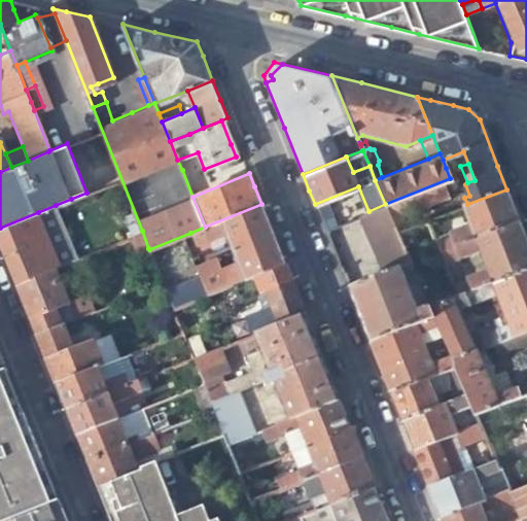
[(451,177),(450,178),(385,204),(391,218),(400,214),(447,195),(445,188),(454,184),(451,177)]
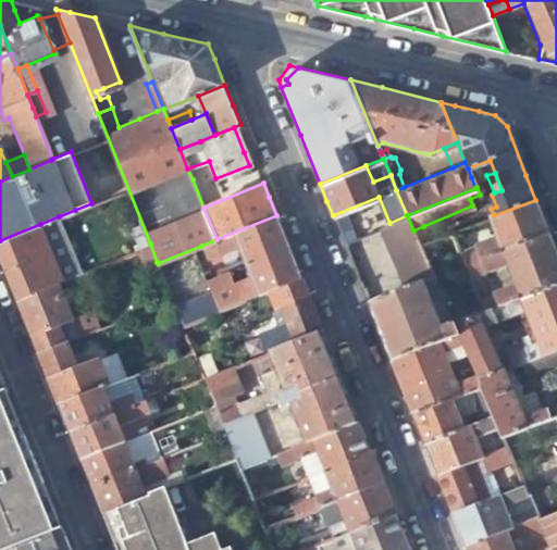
[(459,251),(465,265),(547,232),(540,213),(535,200),(494,215),(490,217),(496,236),(459,251)]
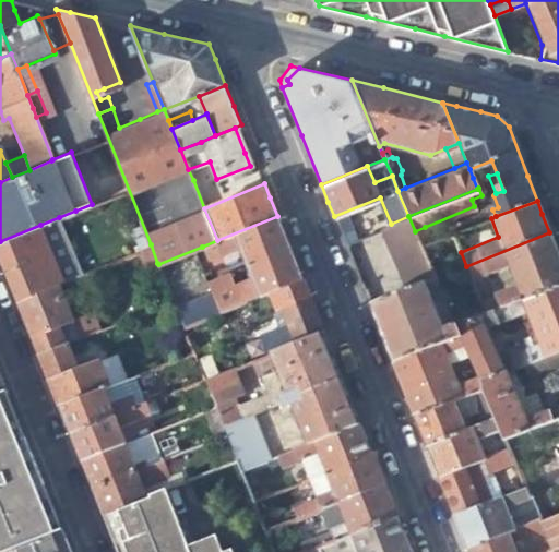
[(238,244),(251,277),(258,295),(301,277),(292,252),(277,216),(217,240),(202,247),(207,261),(235,250),(238,244)]
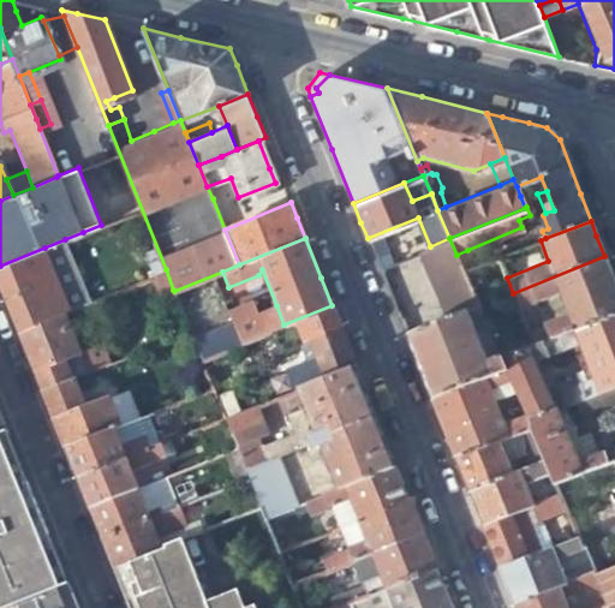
[(435,287),(447,317),(465,310),(478,305),(470,288),(463,269),(457,255),(449,238),(430,246),(419,251),(435,287)]
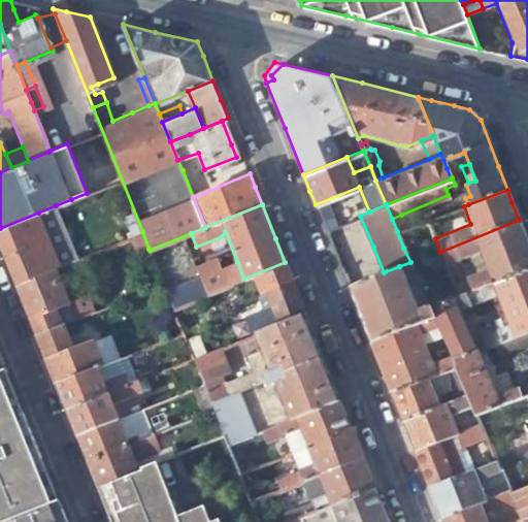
[(56,205),(38,213),(59,265),(61,264),(77,257),(56,205)]
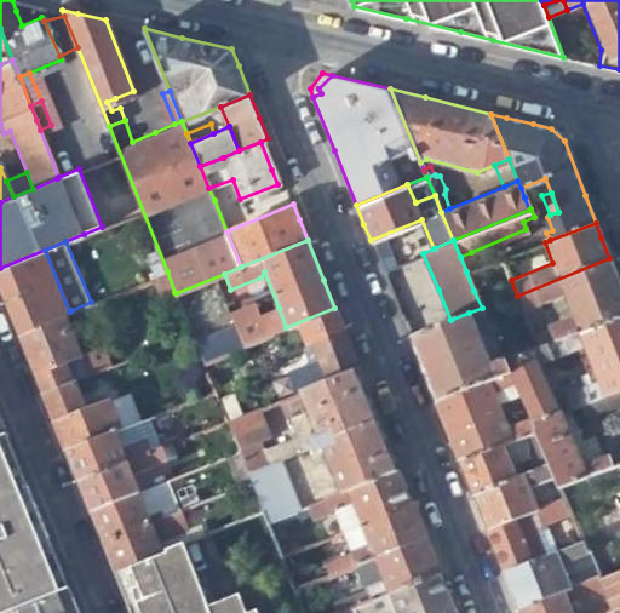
[(394,248),(377,256),(382,270),(400,263),(394,248)]
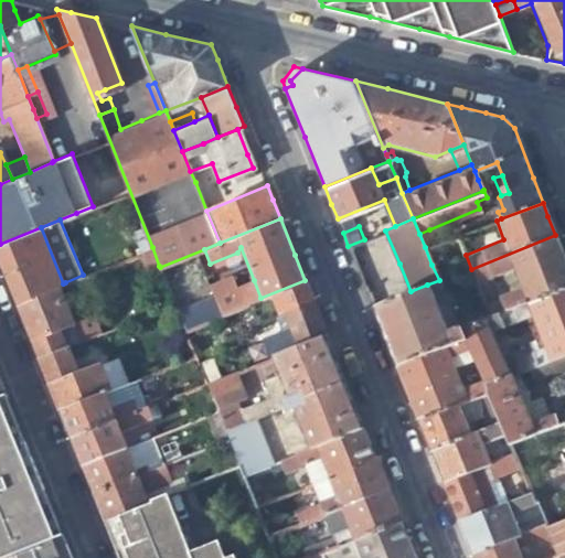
[(63,283),(41,227),(0,244),(0,265),(3,275),(14,302),(56,286),(63,283)]
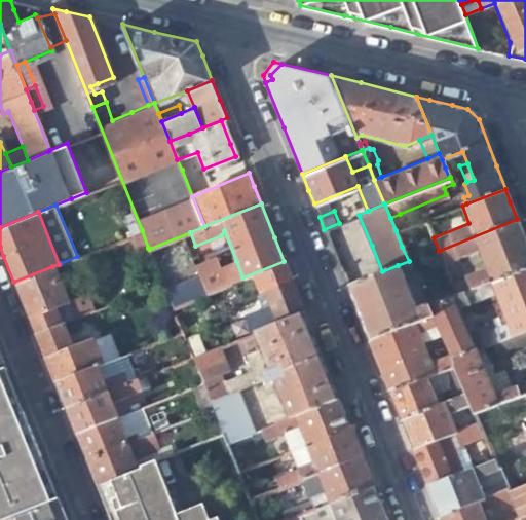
[(406,227),(400,214),(390,218),(396,230),(406,227)]
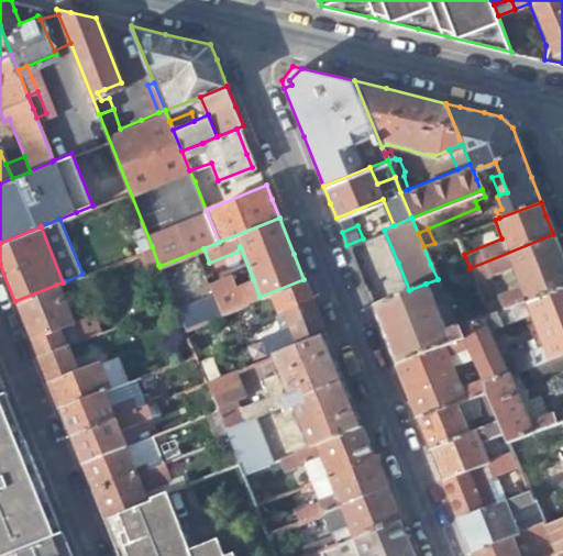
[(457,234),(434,243),(423,246),(430,264),(463,251),(457,234)]
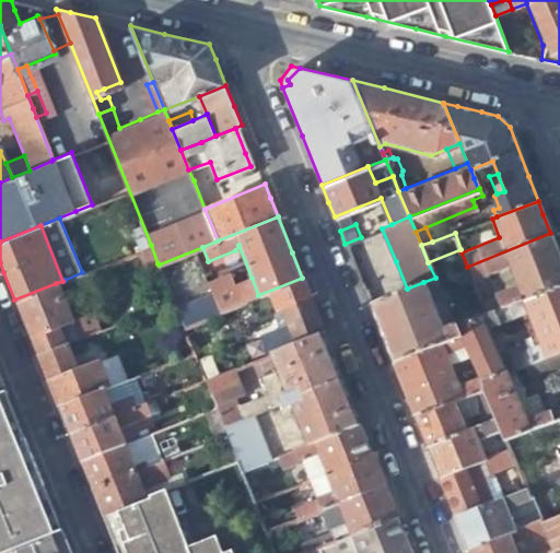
[(480,302),(485,314),(559,283),(559,258),(558,254),(550,233),(467,267),(471,278),(509,263),(517,286),(480,302)]
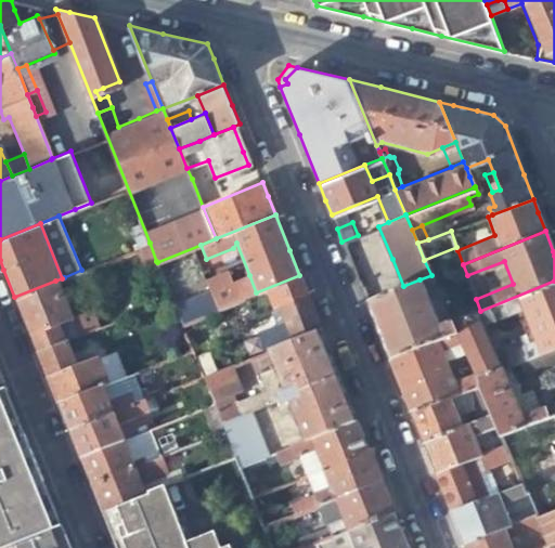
[(143,265),(156,261),(150,243),(136,248),(143,265)]
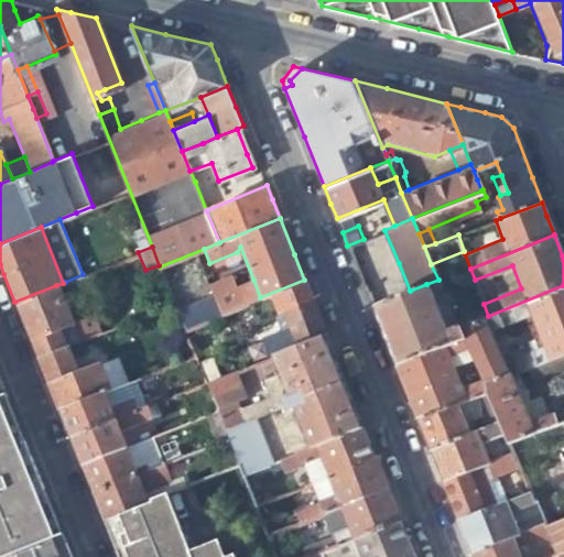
[(209,284),(213,293),(220,314),(247,303),(240,285),(236,287),(230,275),(209,284)]
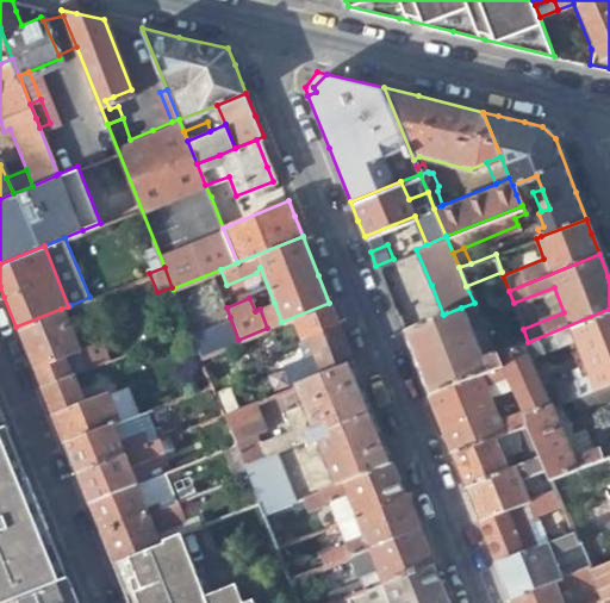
[(274,303),(260,309),(267,328),(281,322),(274,303)]
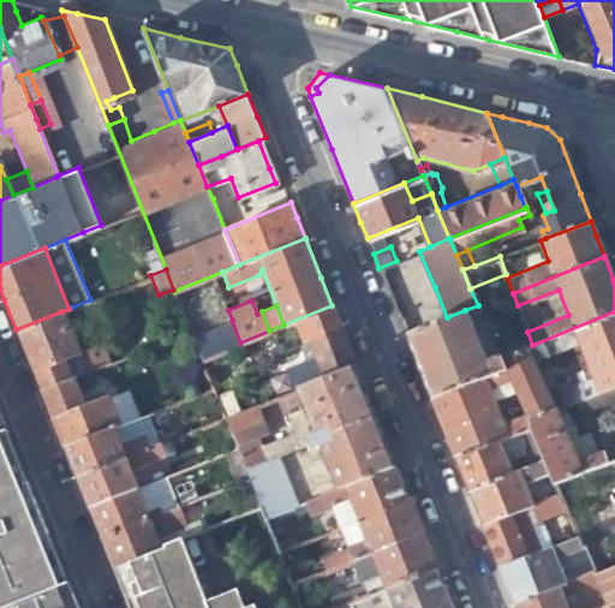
[(297,387),(356,363),(344,337),(340,327),(332,305),(284,325),(269,331),(278,352),(278,353),(300,345),(306,361),(285,369),(293,389),(297,387)]
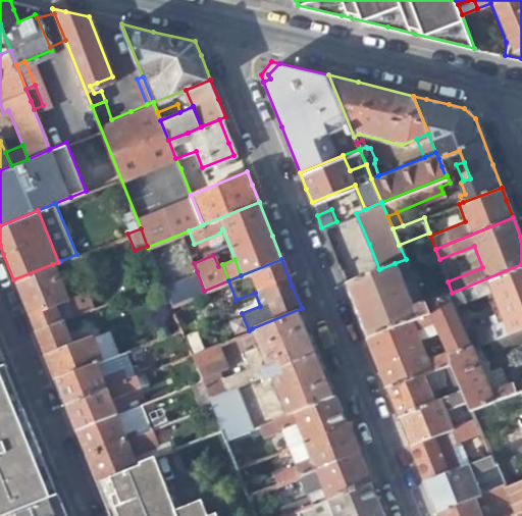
[(412,307),(395,263),(379,269),(344,282),(355,312),(365,337),(428,312),(425,303),(422,303),(412,307)]
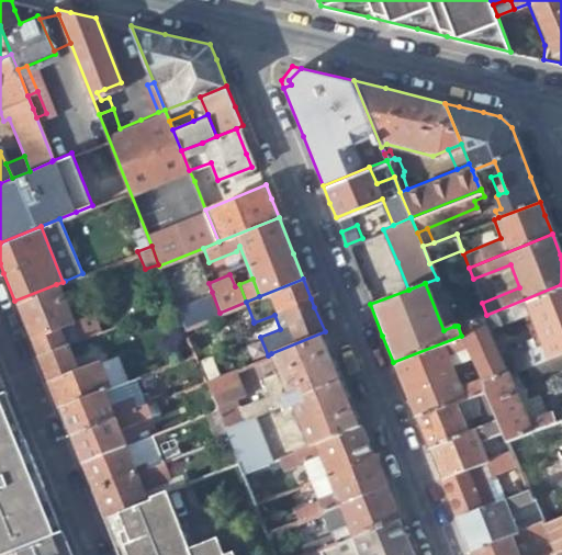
[(21,317),(38,353),(71,341),(102,328),(94,309),(72,319),(56,284),(14,301),(21,317)]
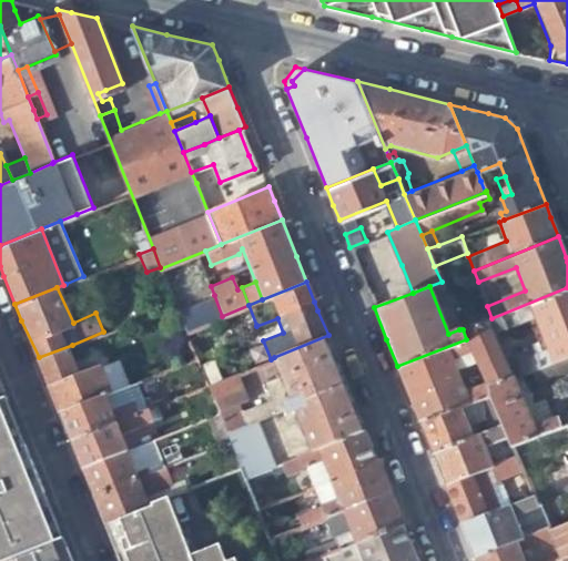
[(486,386),(513,375),(531,367),(539,364),(567,353),(567,287),(492,318),(463,329),(466,339),(470,349),(485,381),(486,386)]
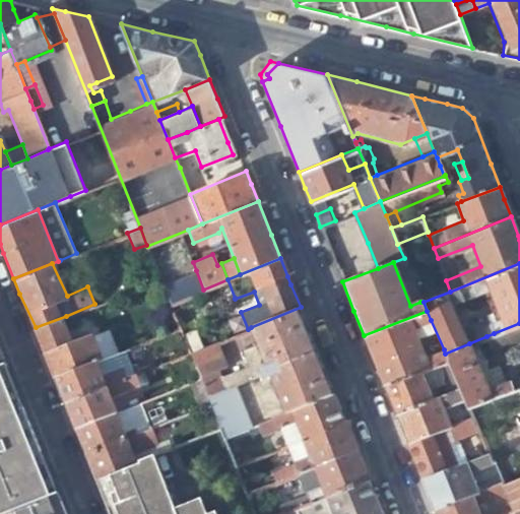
[(170,303),(203,290),(196,270),(163,284),(170,303)]
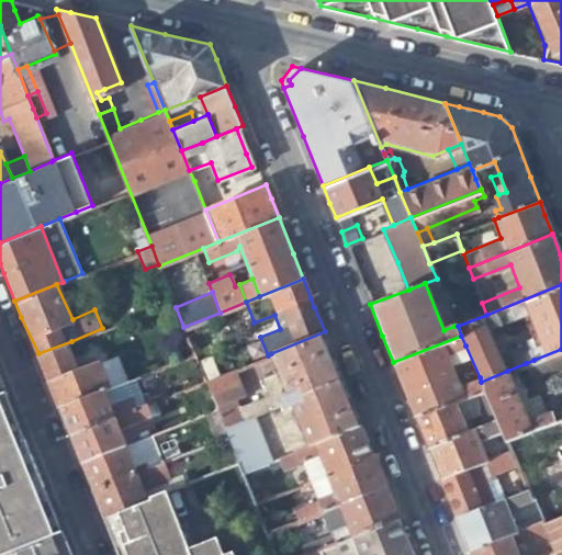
[(204,381),(215,407),(223,427),(242,419),(281,404),(290,399),(344,378),(333,353),(325,331),(271,353),(278,369),(260,376),(267,393),(237,405),(233,396),(240,394),(231,370),(216,375),(204,381)]
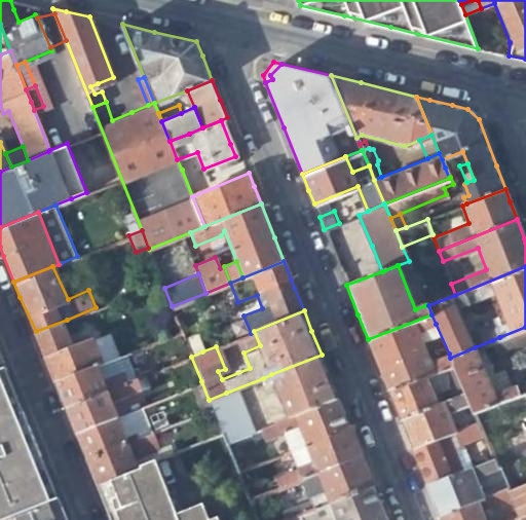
[(415,332),(436,324),(431,314),(368,339),(380,369),(387,390),(425,374),(442,368),(453,364),(450,358),(449,354),(427,363),(415,332)]
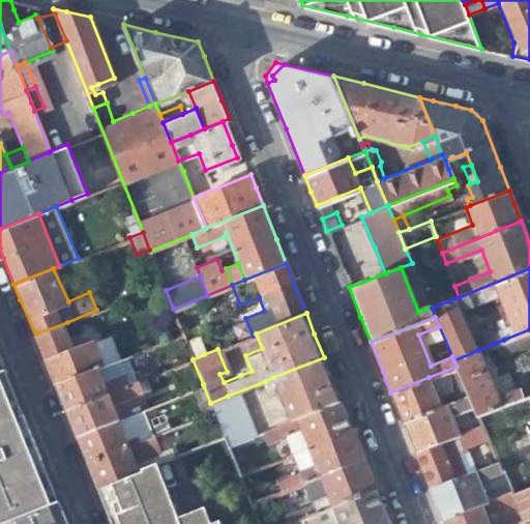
[(74,339),(67,322),(36,333),(45,353),(56,382),(95,368),(107,362),(97,339),(77,345),(74,339)]
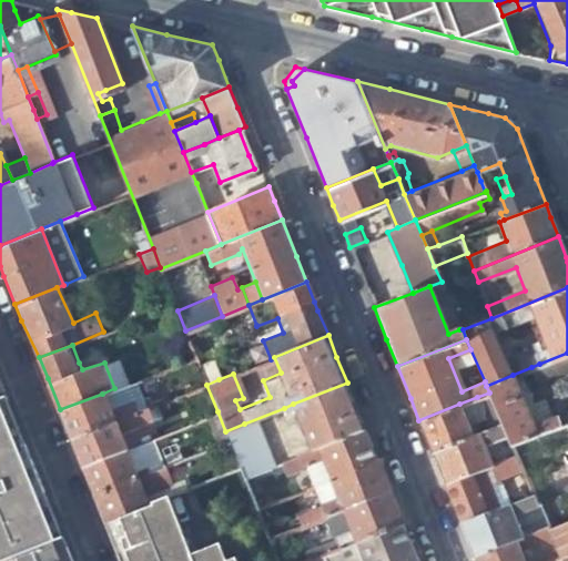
[(108,352),(79,363),(82,369),(104,363),(111,359),(108,352)]
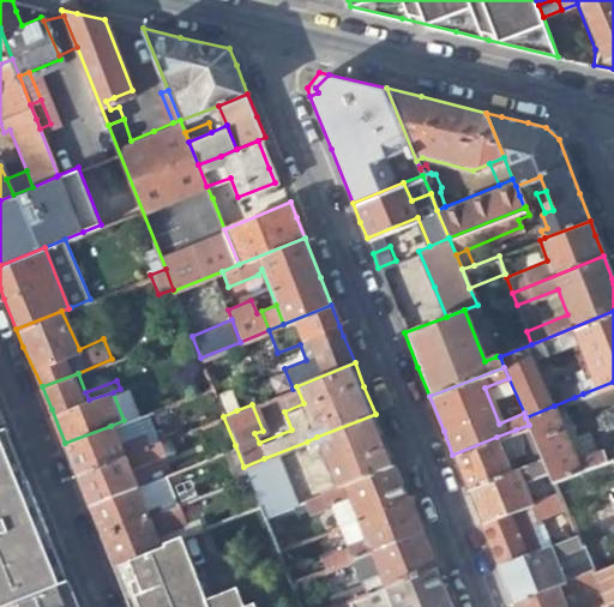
[(613,398),(613,382),(583,394),(589,408),(613,398)]
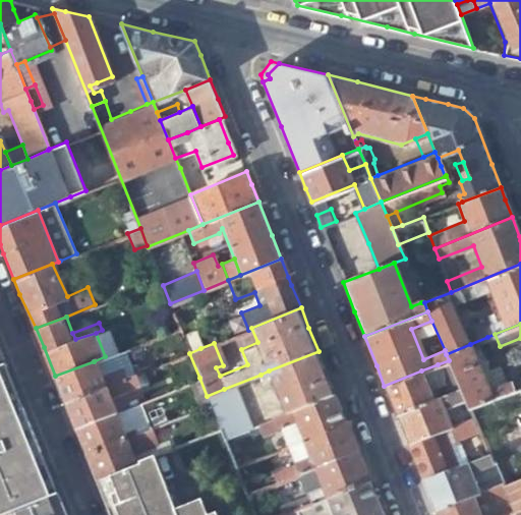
[(102,330),(96,333),(105,356),(121,351),(111,327),(102,330)]
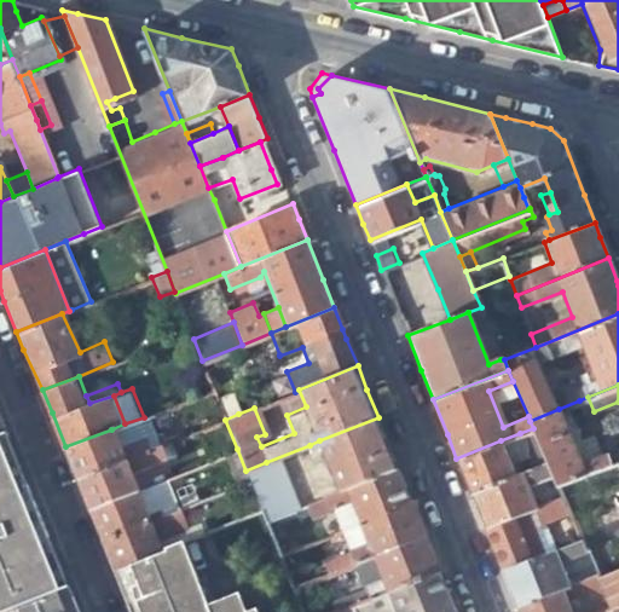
[(225,420),(238,414),(230,390),(215,396),(225,420)]
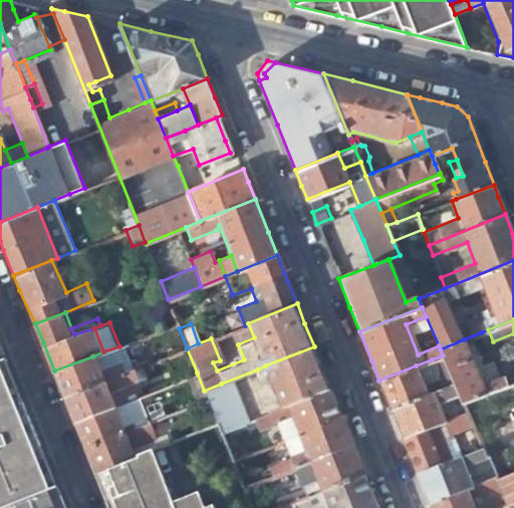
[(486,344),(493,341),(488,329),(481,332),(486,344)]
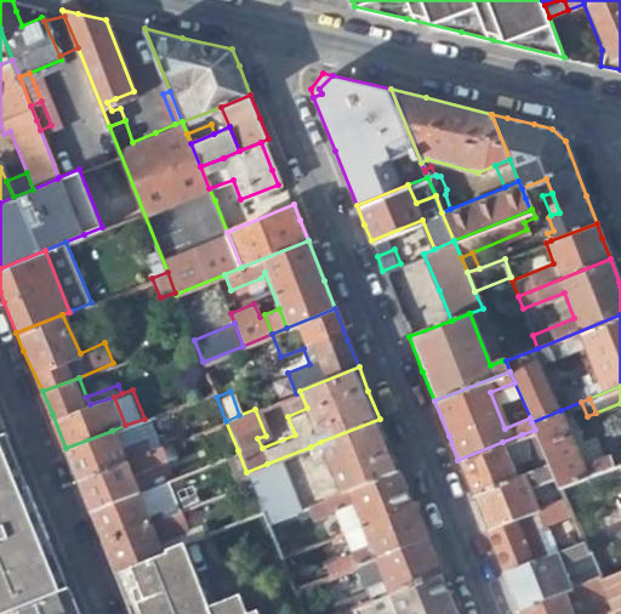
[(568,427),(560,410),(531,422),(535,430),(548,462),(554,475),(558,484),(611,462),(608,453),(582,462),(574,441),(568,427)]
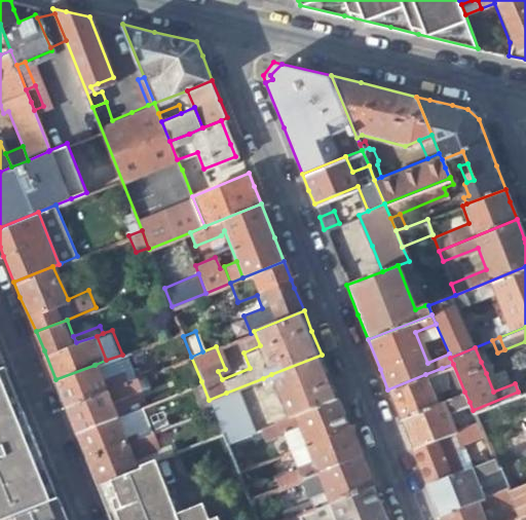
[(106,360),(95,365),(55,379),(63,393),(68,406),(129,380),(121,372),(136,366),(129,351),(122,355),(106,360)]
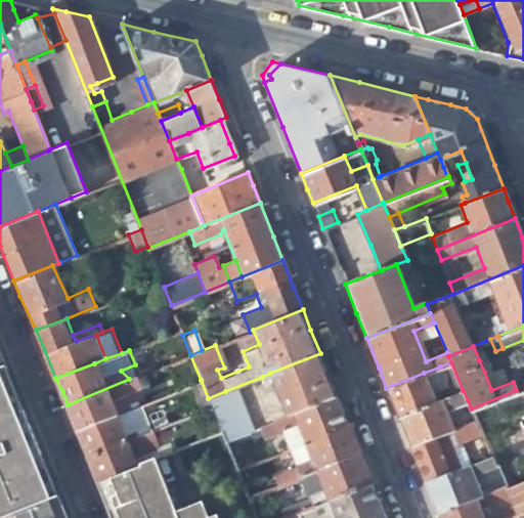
[(281,399),(288,416),(337,395),(328,372),(320,353),(270,373),(281,399)]
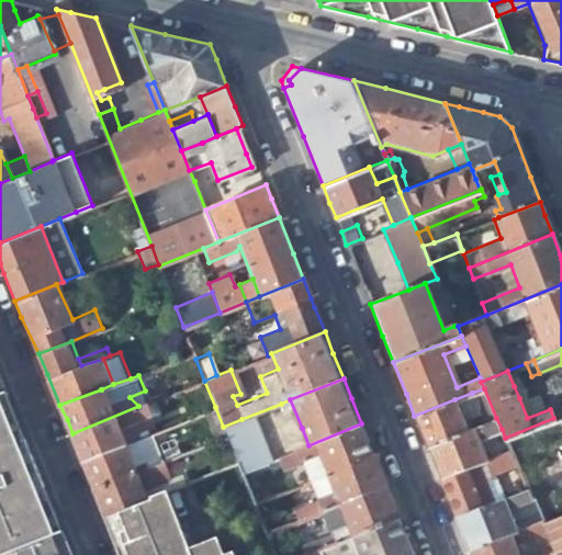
[(525,383),(514,386),(519,398),(528,394),(526,387),(525,383)]
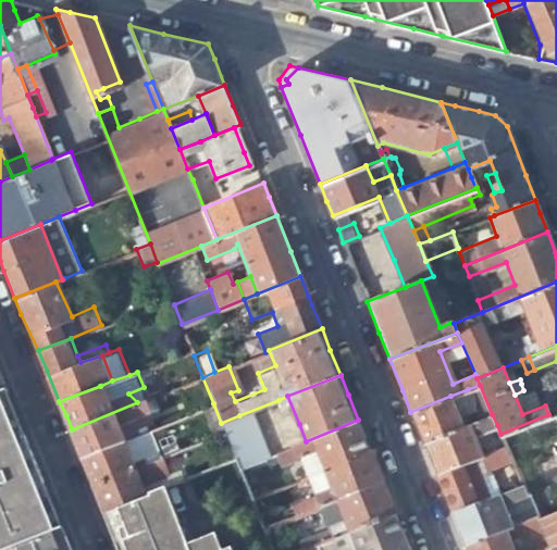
[(0,549),(71,549),(67,540),(45,485),(17,415),(8,385),(4,386),(0,387),(0,549)]
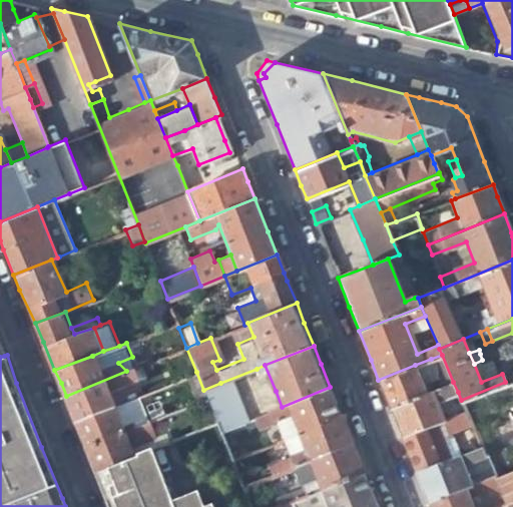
[(431,359),(442,386),(453,382),(442,355),(431,359)]
